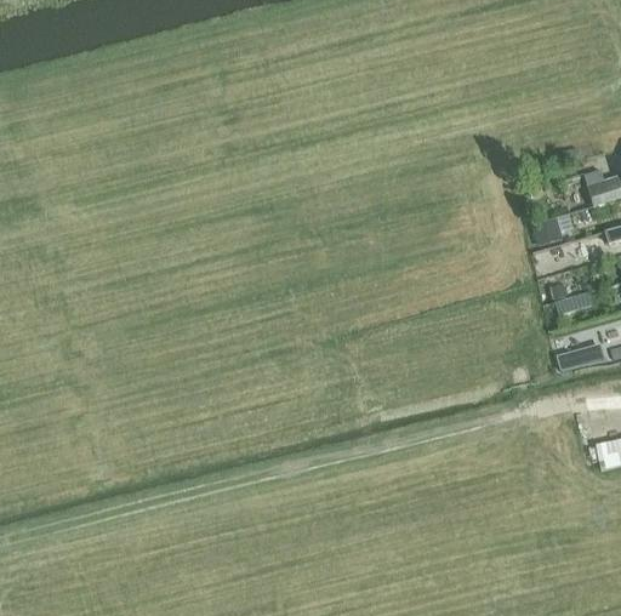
[(620,198),(620,181),(620,176),(587,186),(593,207),(620,198)]
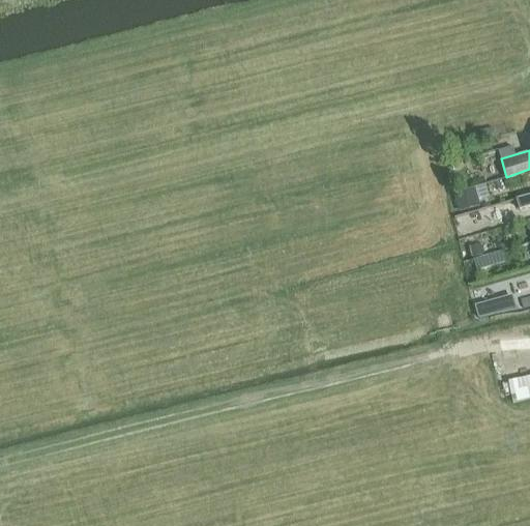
[(476,186),(455,193),(461,210),(481,204),(476,186)]
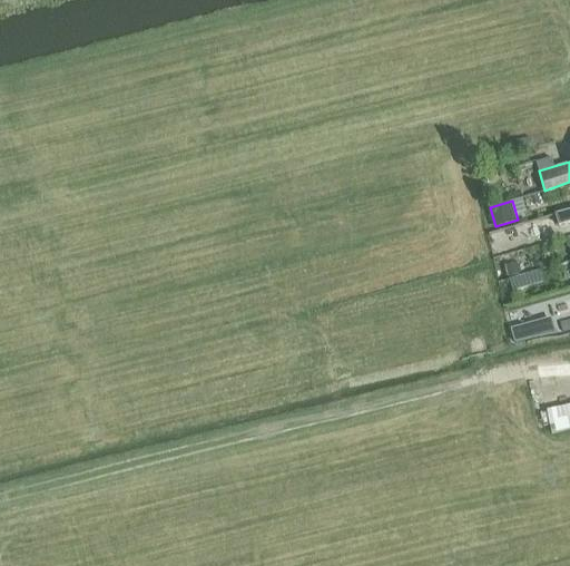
[(569,211),(558,214),(561,225),(569,222),(569,211)]
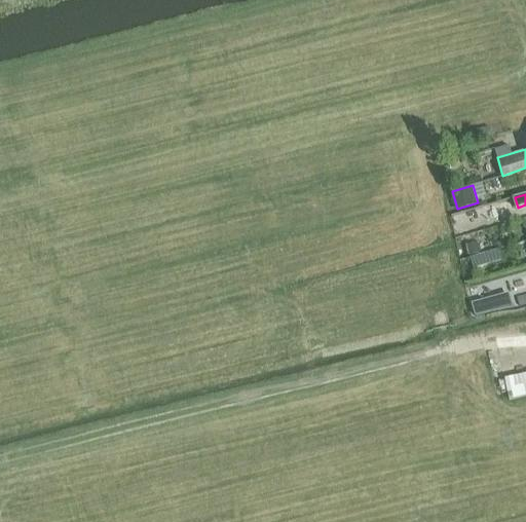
[(503,209),(487,214),(490,226),(506,221),(503,209)]
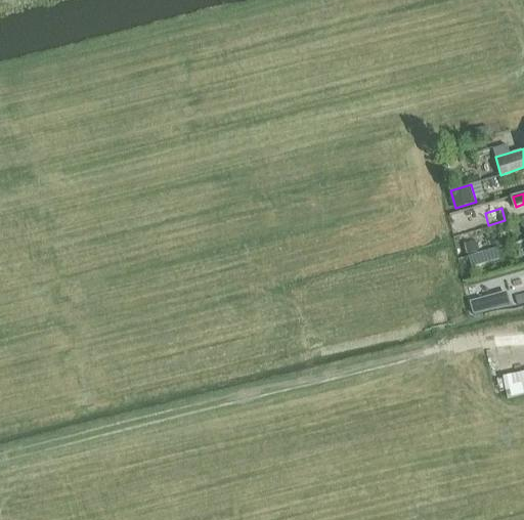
[(476,241),(465,244),(468,253),(479,250),(476,241)]
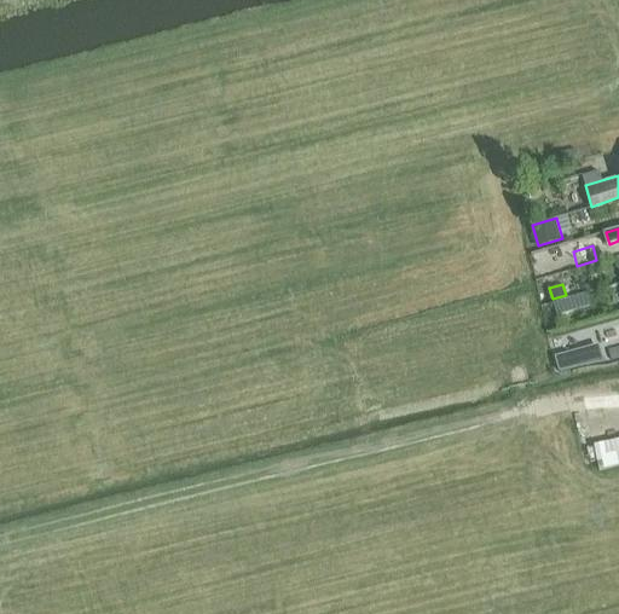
[(571,297),(554,302),(557,316),(574,311),(571,297)]
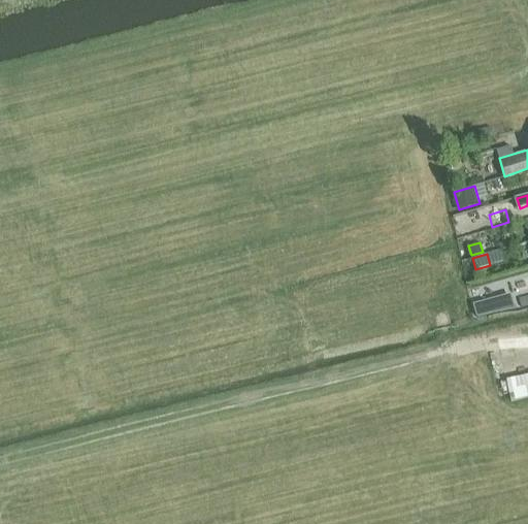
[(499,312),(495,297),(485,300),(488,313),(489,314),(499,312)]
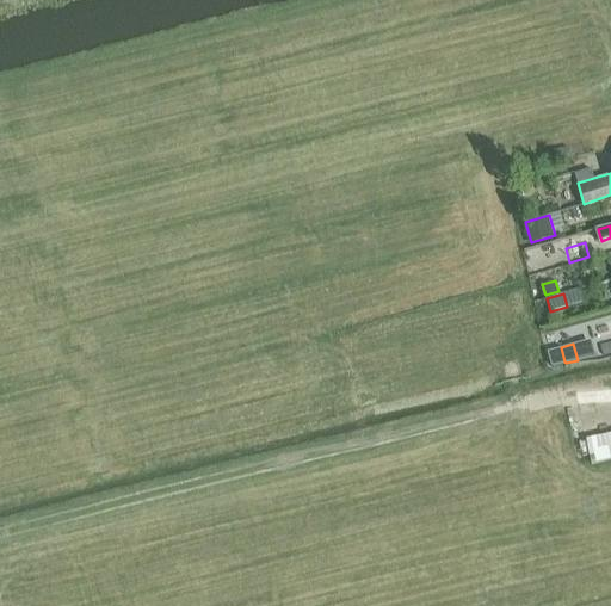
[(610,431),(585,438),(591,462),(610,457),(610,431)]
